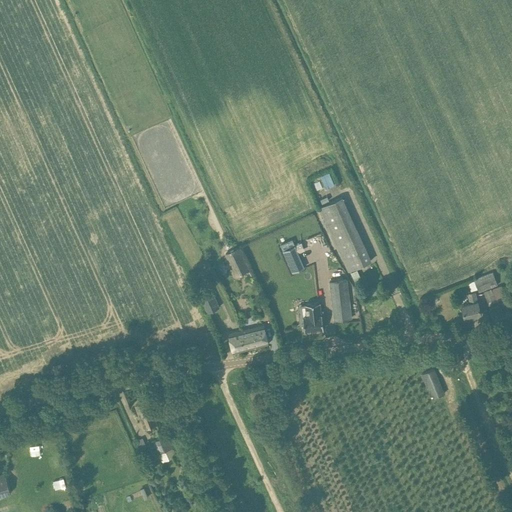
[(359,235),(337,245),(344,262),(348,271),(371,261),(367,252),(359,235)]
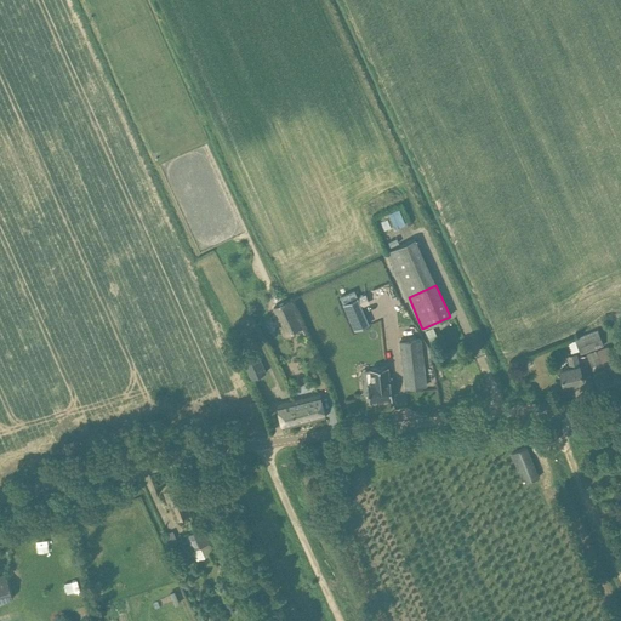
[(357,300),(342,306),(353,331),(368,326),(357,300)]
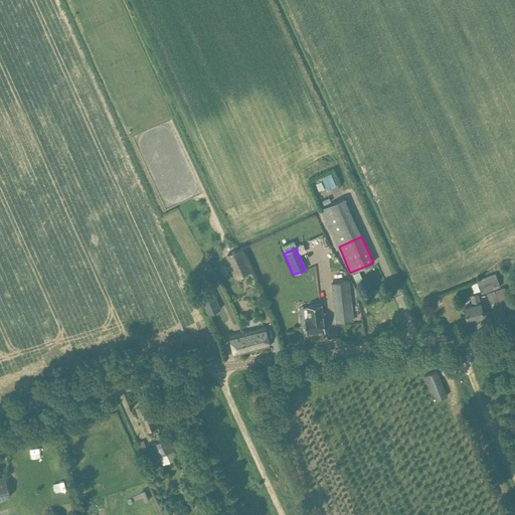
[(238,249),(227,254),(237,277),(248,271),(238,249)]
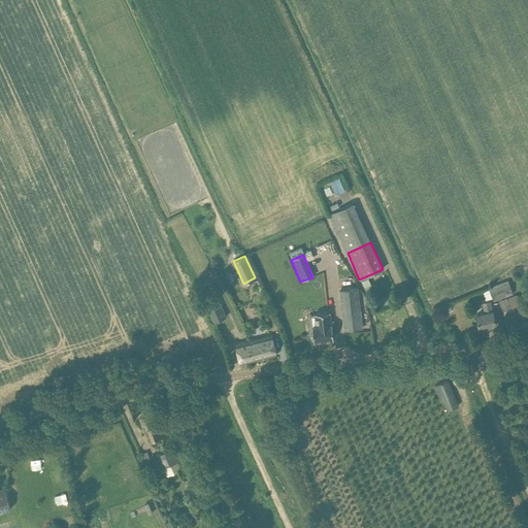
[(368,278),(362,282),(365,289),(371,287),(368,278)]
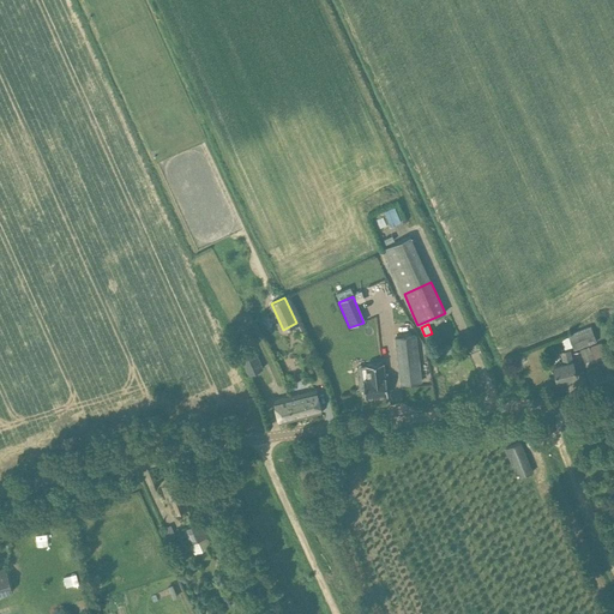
[(591,325),(570,335),(576,350),(597,341),(591,325)]
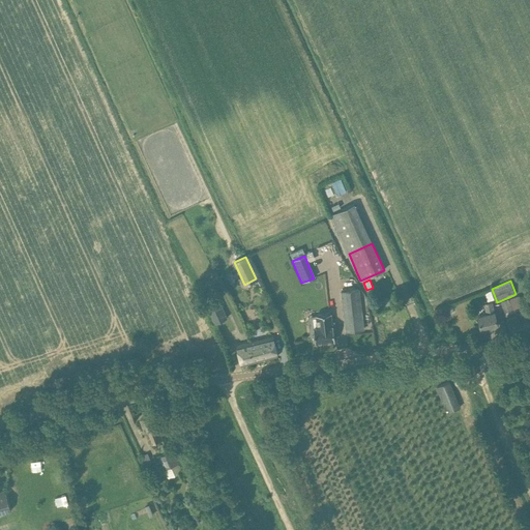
[(348,290),(341,291),(345,321),(346,331),(363,329),(358,289),(348,290)]
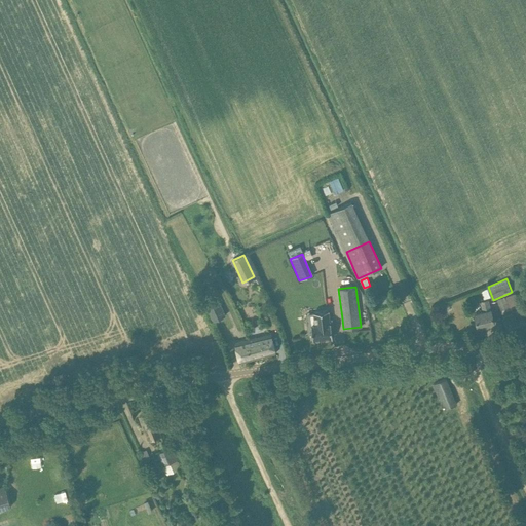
[(514,295),(497,301),(501,310),(518,304),(514,295)]
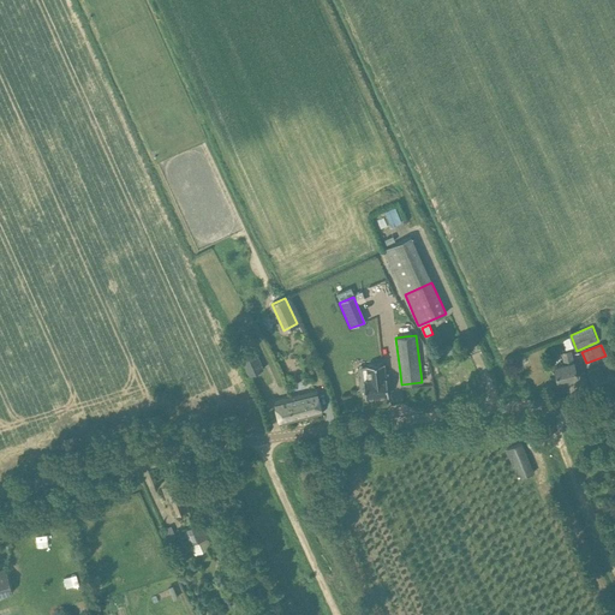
[(254,346),(238,353),(249,376),(264,369),(254,346)]
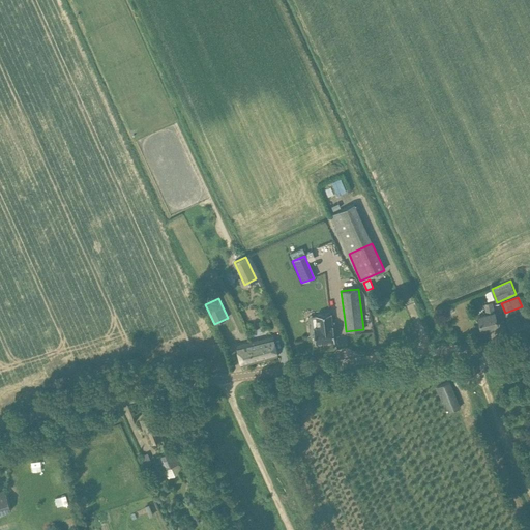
[(488,314),(478,316),(481,329),(498,326),(495,313),(494,313),(492,303),(486,304),(488,314)]
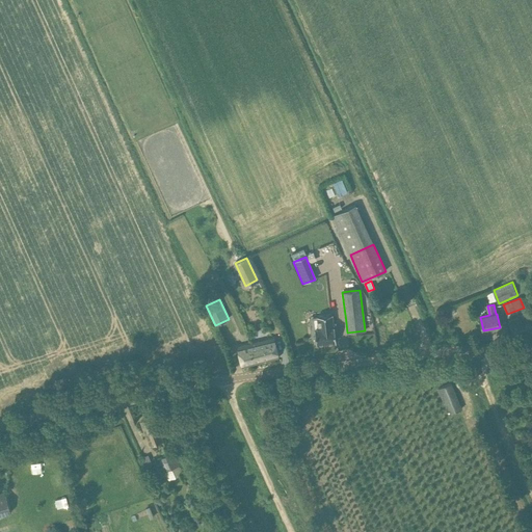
[(531,312),(508,321),(514,338),(531,331),(531,312)]
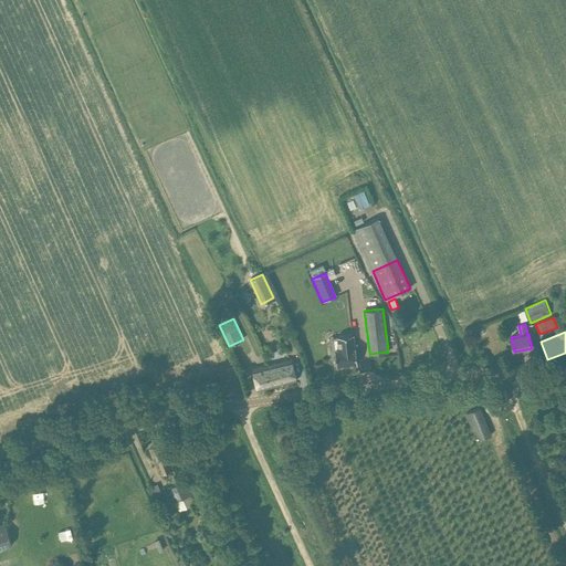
[(339,349),(331,350),(332,359),(336,358),(336,366),(338,365),(338,368),(346,367),(345,365),(357,363),(356,347),(355,347),(354,334),(337,336),(339,349)]
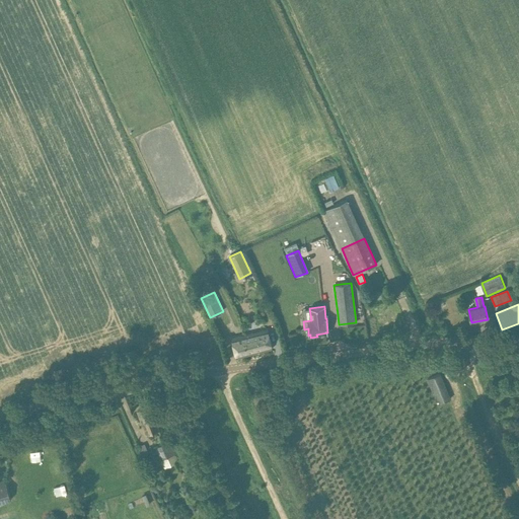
[(267,328),(243,336),(249,355),(256,353),(256,351),(263,350),(264,351),(273,349),(267,328)]
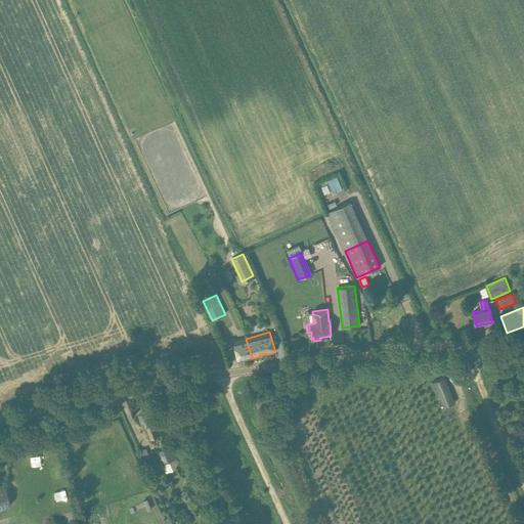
[(246,339),(233,342),(238,361),(252,358),(246,339)]
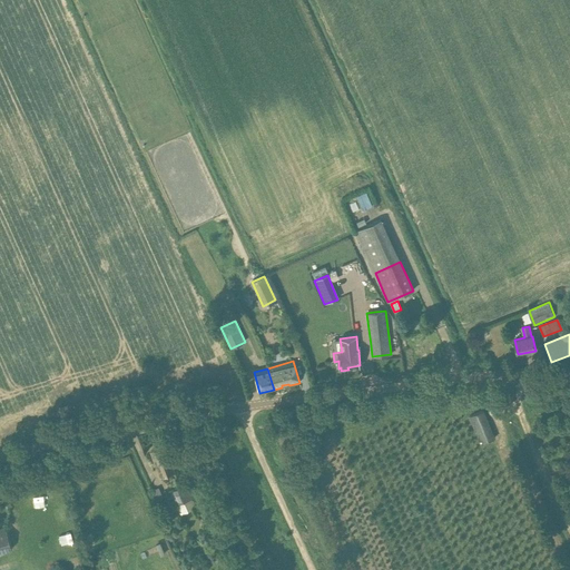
[(148,384),(134,387),(136,396),(150,393),(148,384)]
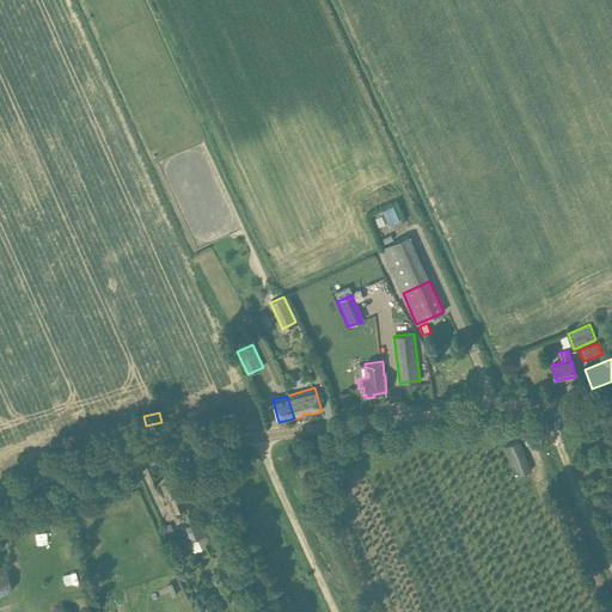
[(519,441),(505,447),(516,476),(531,470),(519,441)]
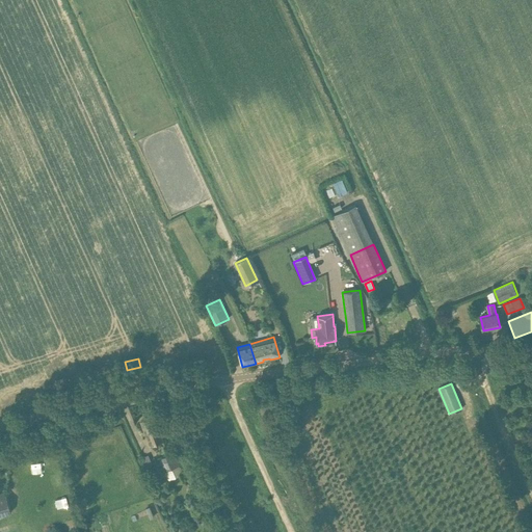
[(34,462),(32,450),(16,454),(19,466),(34,462)]
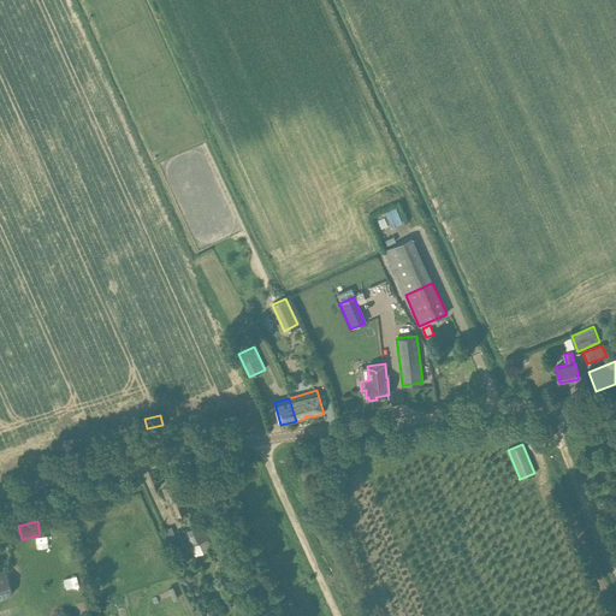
[(200,523),(184,531),(196,556),(211,549),(200,523)]
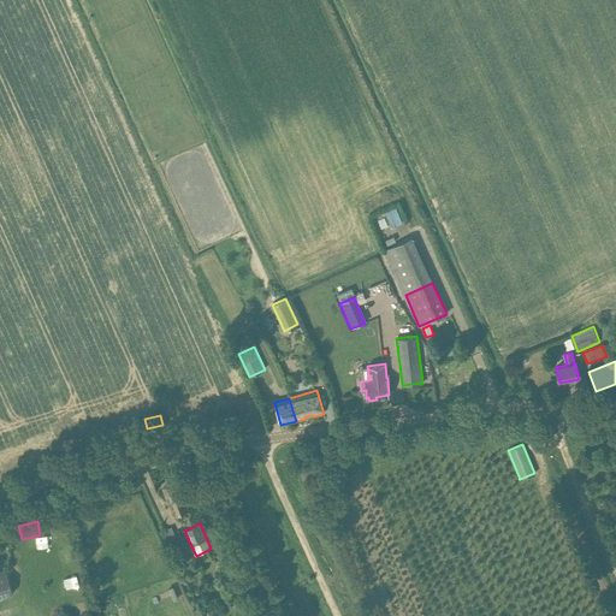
[(172,526),(165,529),(179,561),(185,557),(179,545),(177,546),(175,540),(177,539),(172,526)]
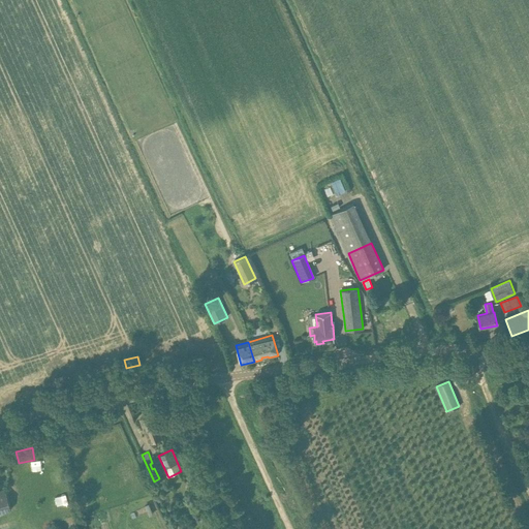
[(5,490),(0,491),(0,510),(10,508),(5,490)]
